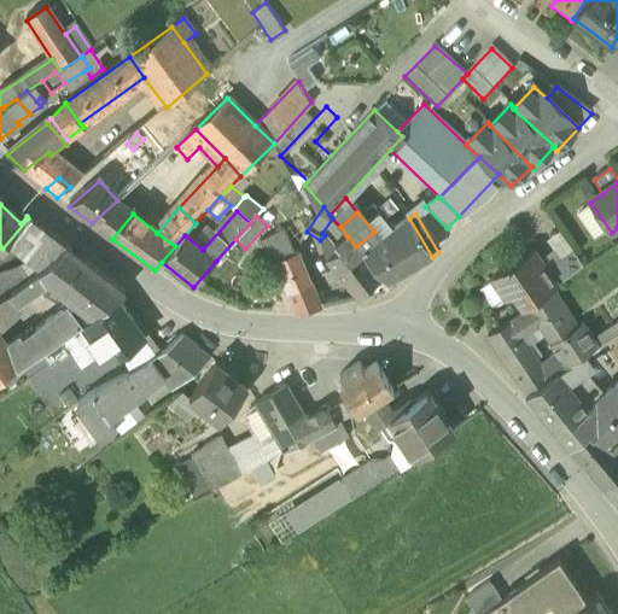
[(340,227),(332,218),(322,233),(325,235),(334,247),(348,237),(340,227)]
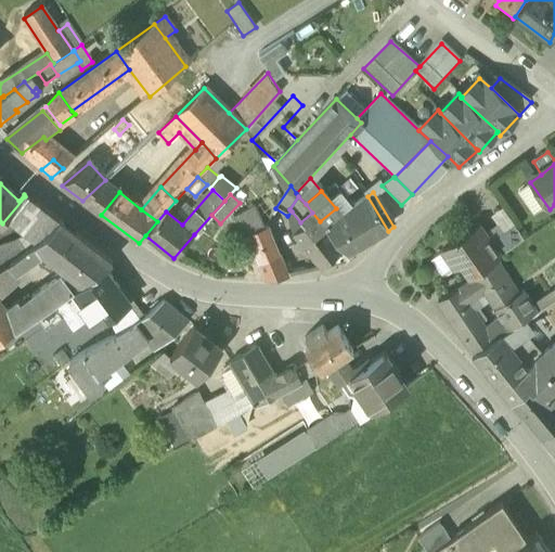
[(341,216),(325,228),(327,230),(348,255),(388,231),(368,196),(341,216)]
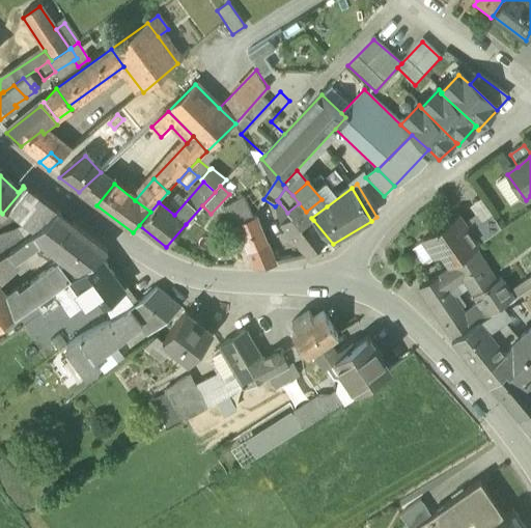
[(35,196),(18,216),(30,228),(27,231),(30,235),(32,234),(32,235),(56,213),(35,196)]
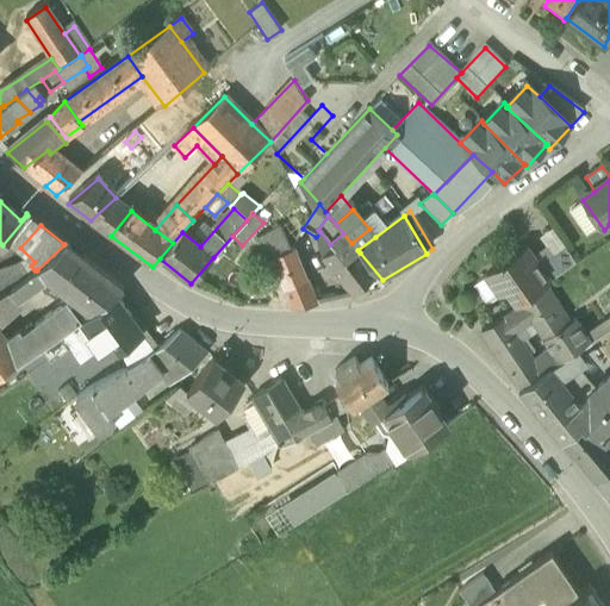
[(279,227),(256,239),(267,261),(272,260),(290,251),(285,238),(279,227)]
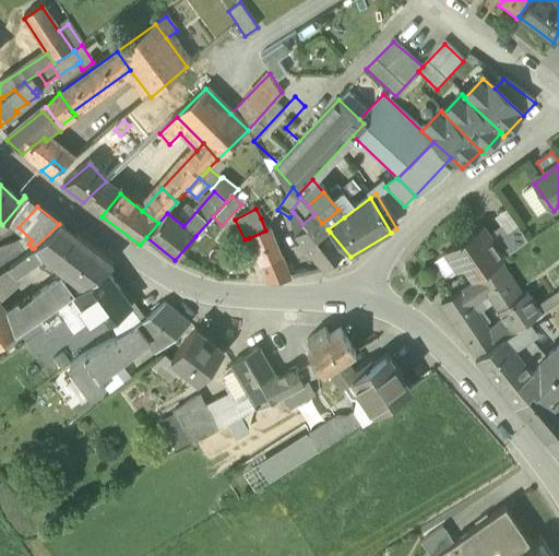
[(339,210),(322,223),(328,229),(344,217),(339,210)]
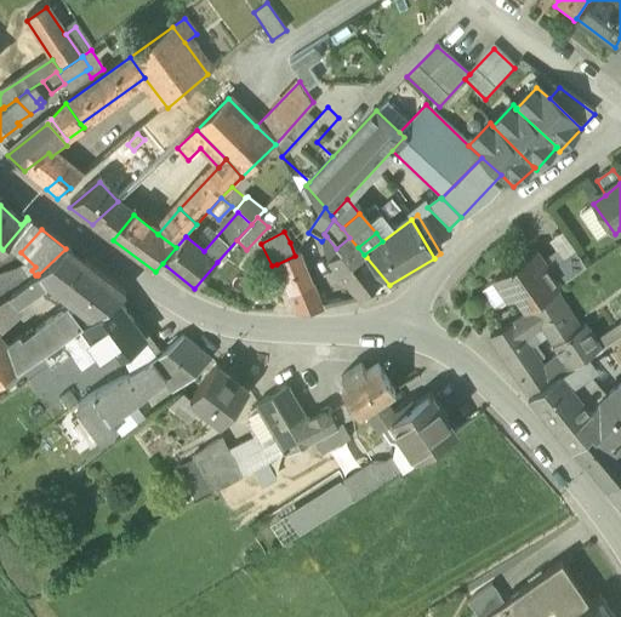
[(349,238),(336,249),(342,255),(337,258),(335,255),(331,258),(334,262),(329,266),(359,304),(381,286),(362,261),(366,257),(364,255),(358,247),(349,238)]
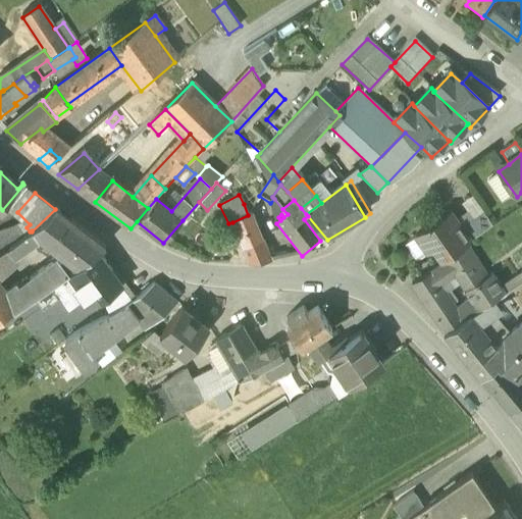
[(105,248),(55,209),(32,231),(38,236),(59,253),(66,258),(79,268),(97,254),(105,248)]
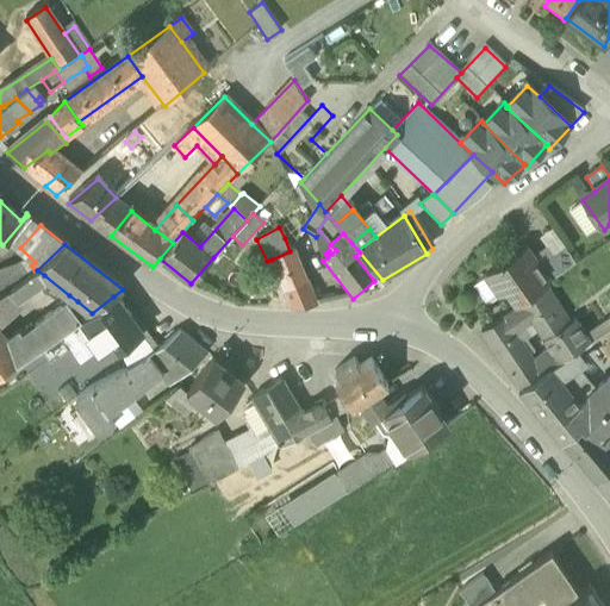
[(316,306),(293,250),(290,251),(272,260),(291,310),(316,306)]
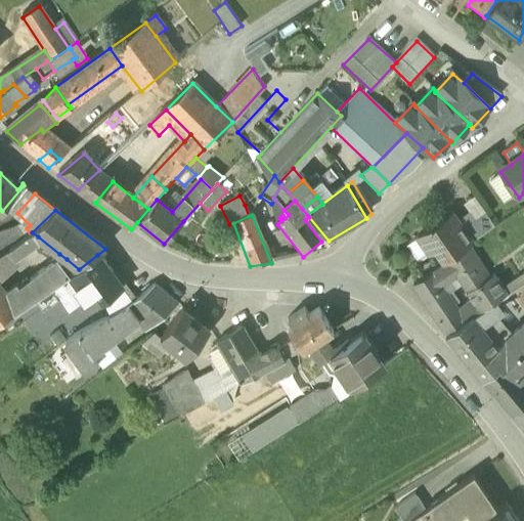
[(452,215),(417,241),(429,257),(435,253),(443,264),(494,228),(485,216),(464,231),(452,215)]
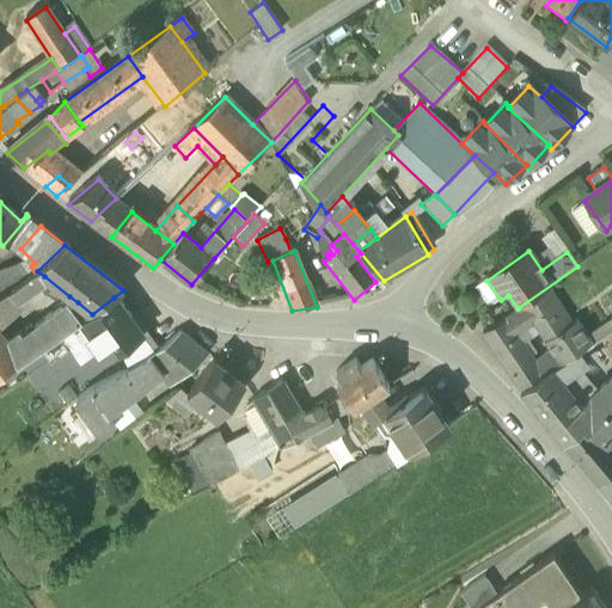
[(14,262),(0,270),(0,288),(23,274),(14,262)]
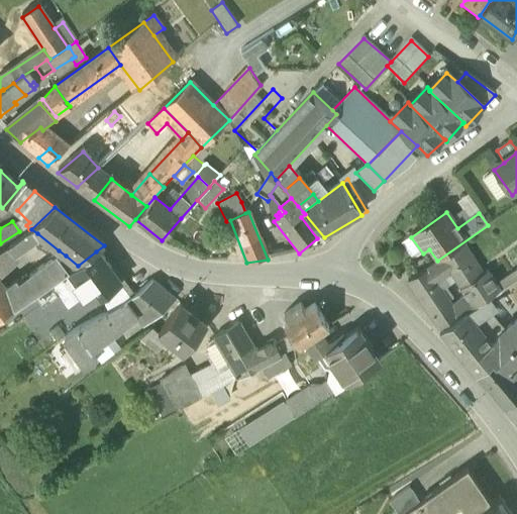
[(29,229),(9,244),(14,253),(27,244),(37,233),(31,229),(31,228),(29,229)]
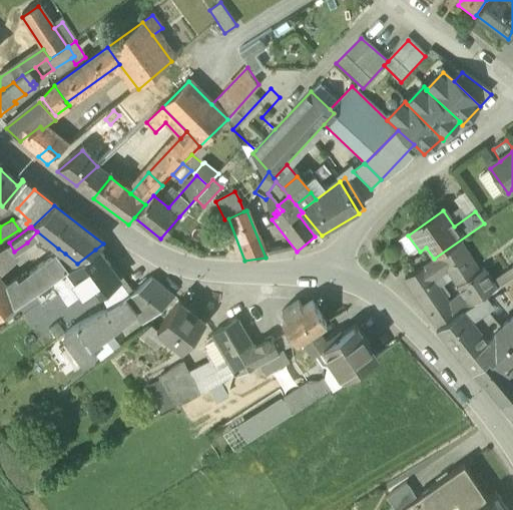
[(0,247),(0,272),(17,257),(14,251),(9,242),(0,247)]
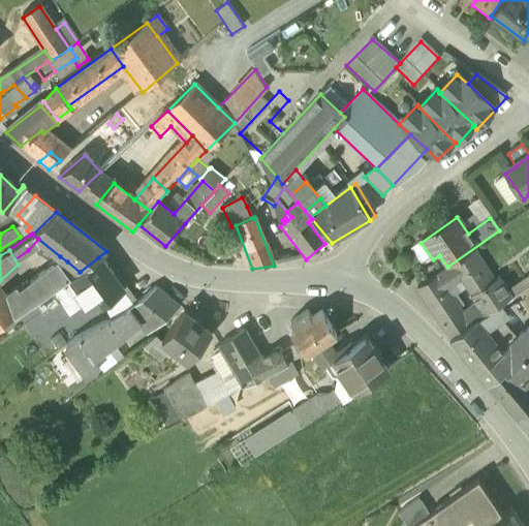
[(447,267),(417,289),(435,316),(454,304),(446,292),(462,282),(467,290),(491,276),(473,250),(447,267)]
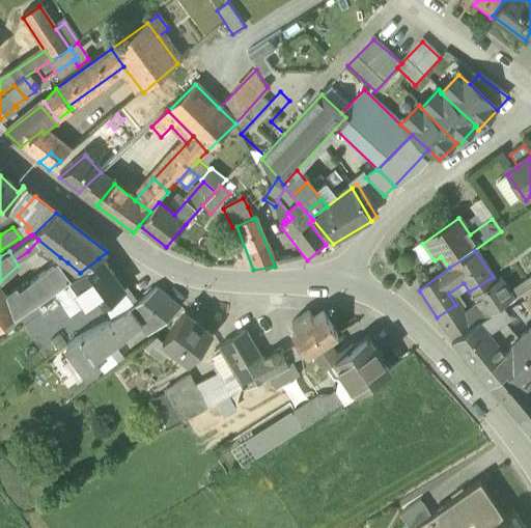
[(67,262),(60,257),(55,261),(57,265),(60,269),(67,262)]
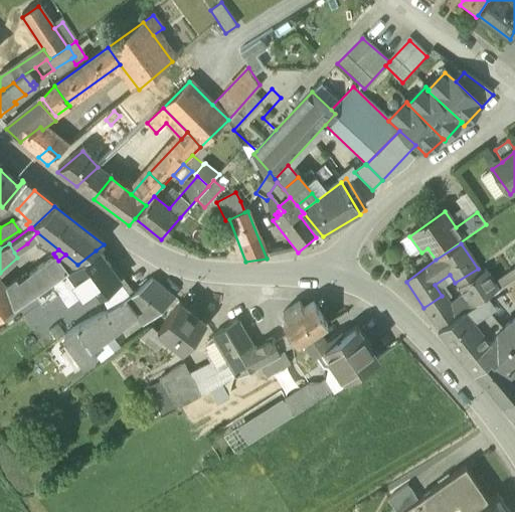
[(77,265),(66,273),(71,279),(83,294),(93,288),(113,274),(96,250),(77,265)]
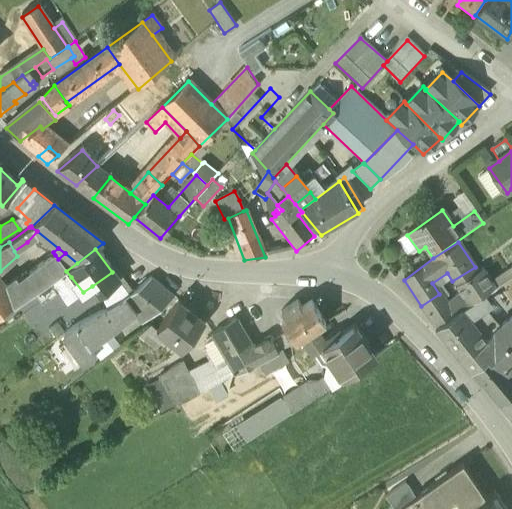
[(58,259),(38,276),(44,286),(66,271),(77,263),(65,253),(58,259)]
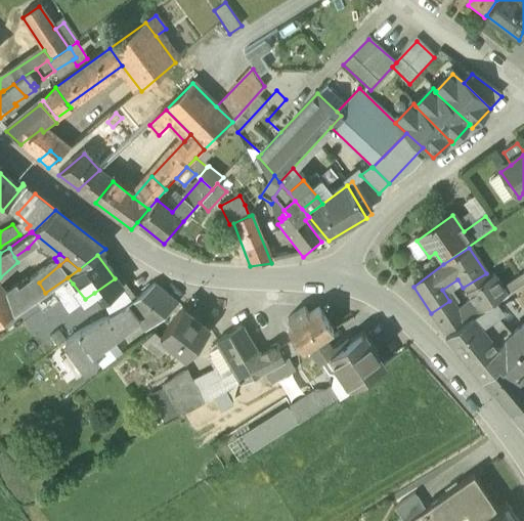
[(59,265),(56,261),(17,288),(30,303),(34,300),(43,294),(45,293),(39,283),(59,265)]
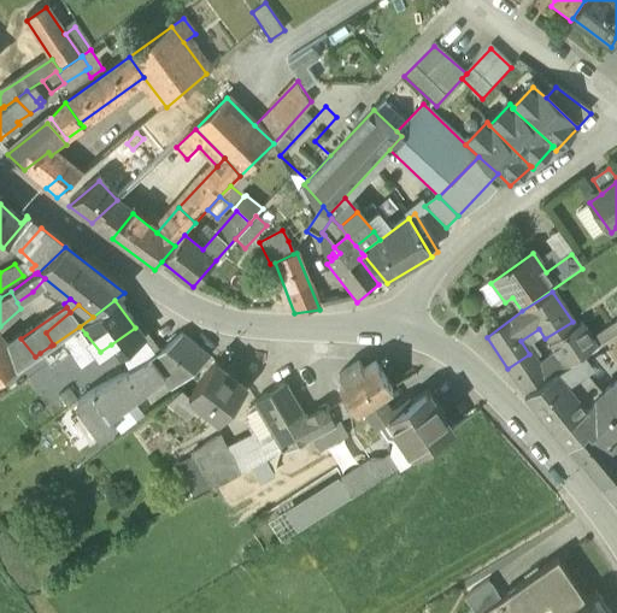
[(616,320),(586,342),(592,352),(616,335),(616,320)]
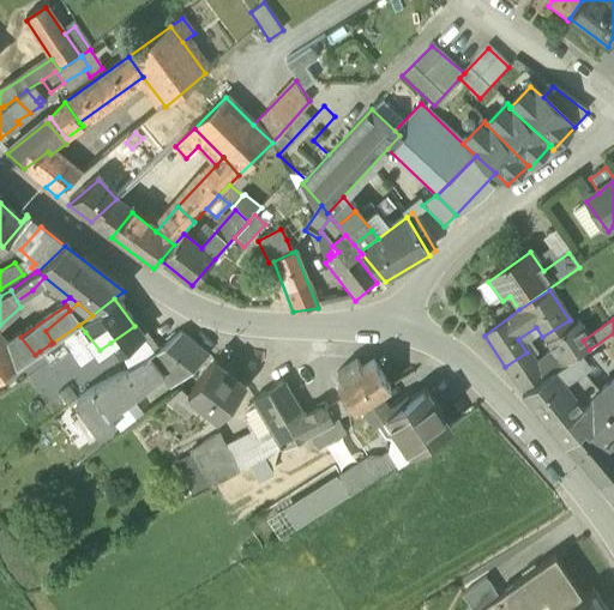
[(570,320),(542,337),(563,368),(581,356),(589,350),(583,340),(570,320)]
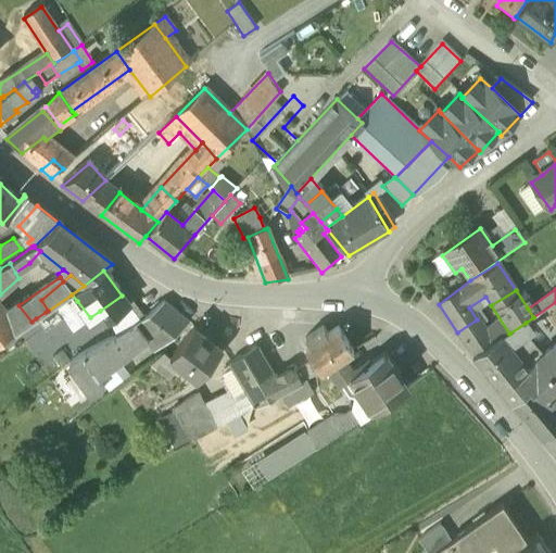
[(48,311),(46,312),(51,318),(59,313),(77,301),(72,294),(48,311)]
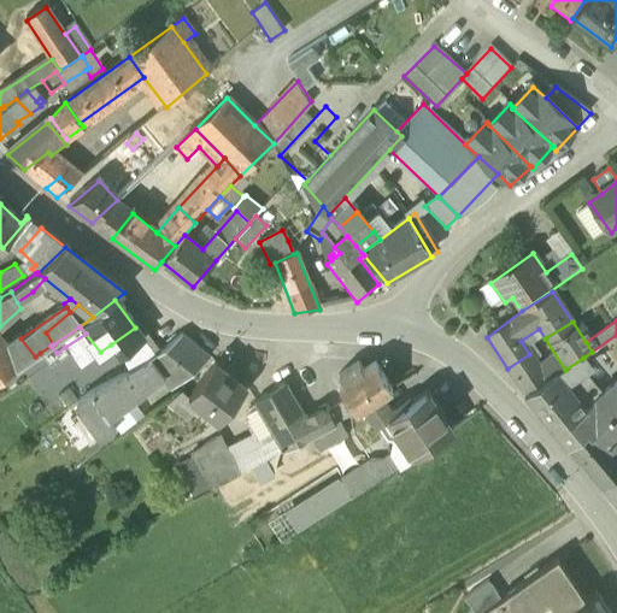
[(111,345),(122,360),(129,375),(140,370),(157,357),(135,328),(111,345)]
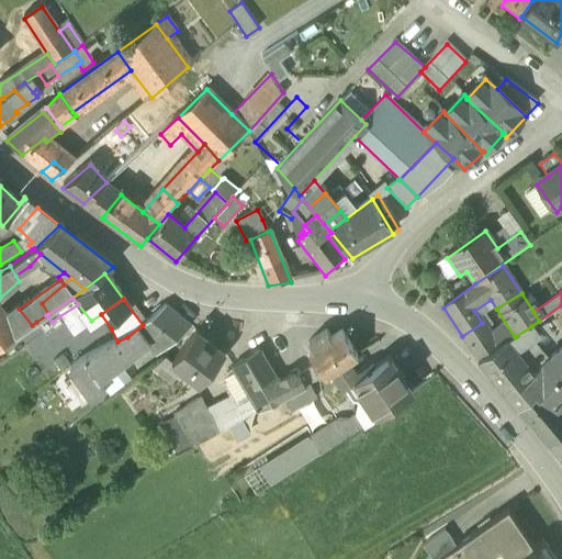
[(72,334),(91,321),(78,304),(59,316),(72,334)]
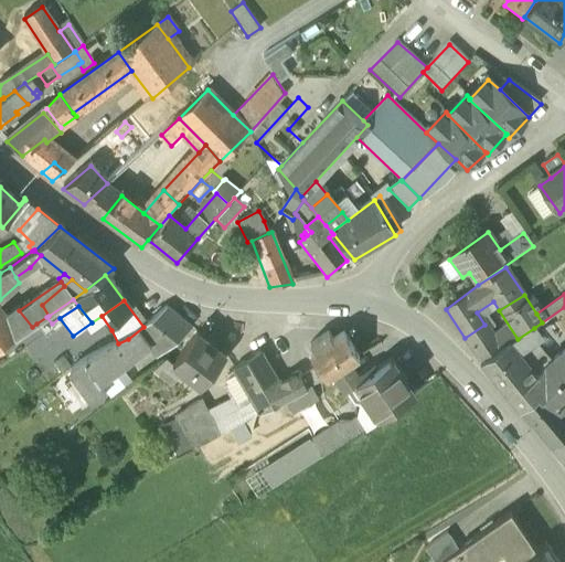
[(17,308),(4,317),(20,336),(32,327),(19,310),(17,308)]
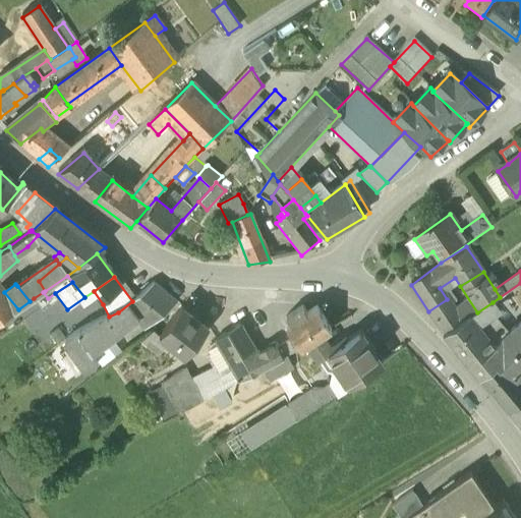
[(132,301),(118,312),(109,317),(106,319),(118,335),(138,320),(146,330),(177,304),(153,285),(132,301)]
